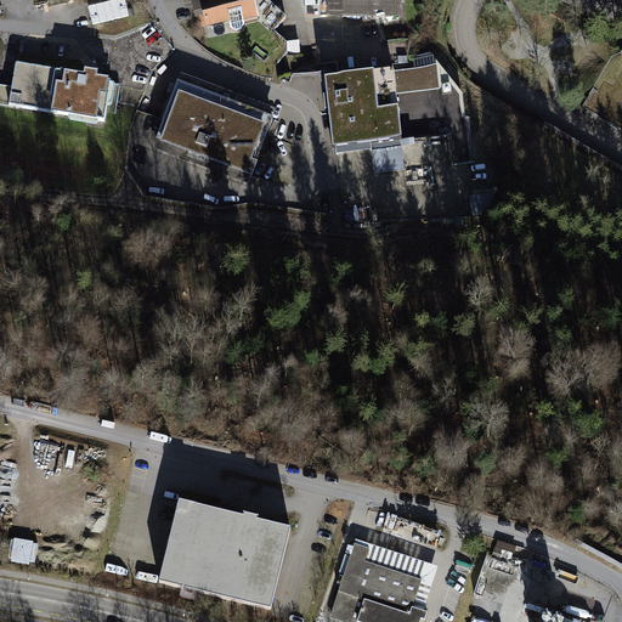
[(32,0),(34,12),(83,1),(84,6),(109,0),(32,0)]
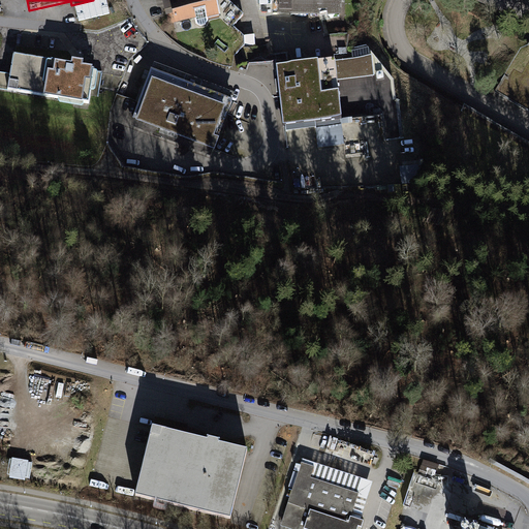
[(169,24),(175,23),(176,25),(195,21),(195,22),(220,17),(216,0),(162,0),(166,17),(167,16),(169,24)]
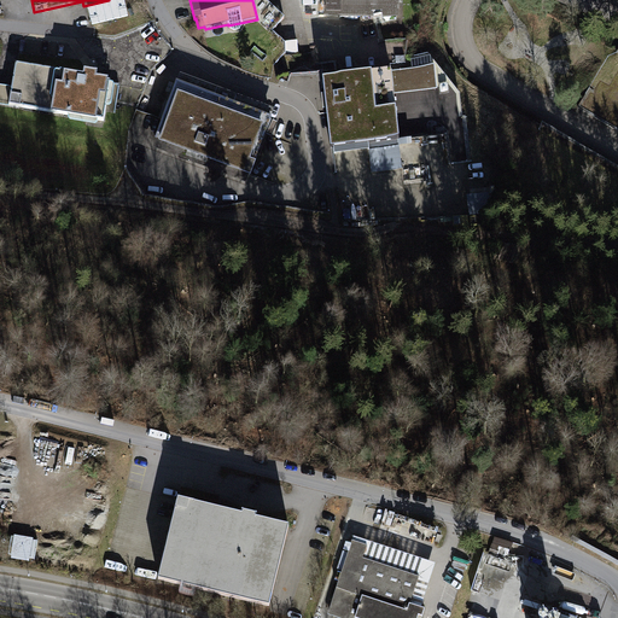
[(263,0),(252,0),(257,19),(272,33),(285,19),(263,0)]
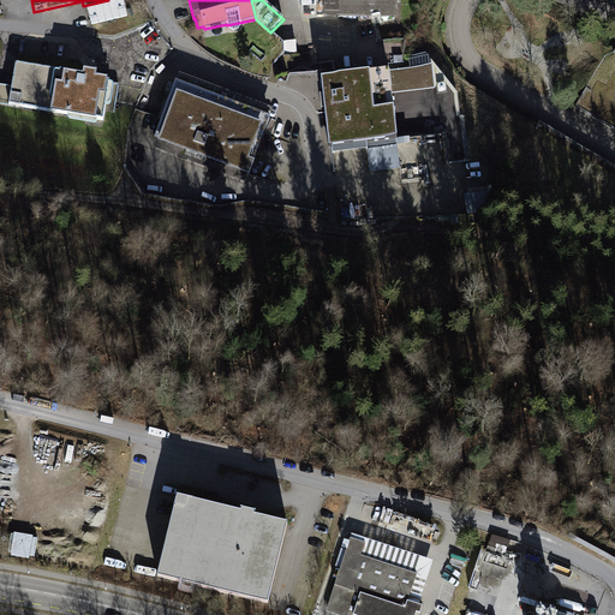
[(323,0),(323,19),(398,22),(398,0),(323,0)]
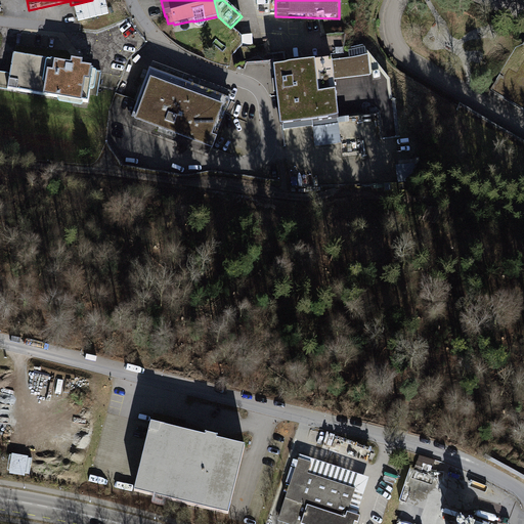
[(50,58),(13,52),(9,74),(0,72),(0,88),(57,98),(57,99),(80,103),(81,99),(88,100),(89,94),(98,96),(102,71),(93,70),(93,67),(91,67),(92,64),(82,62),(82,58),(72,56),(71,61),(50,57),(50,58)]
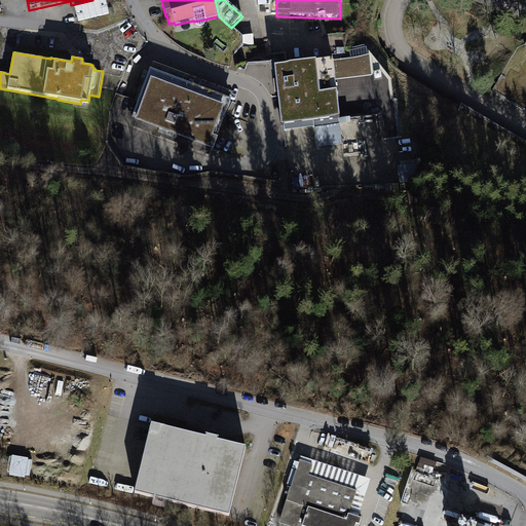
[(334,55),(275,63),(283,123),(285,122),(338,116),(342,115),(334,55)]
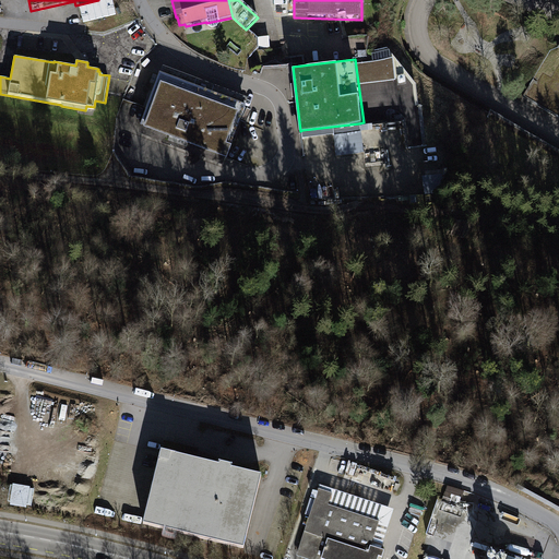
[(377,83),(394,83),(393,63),(377,64),(377,83)]
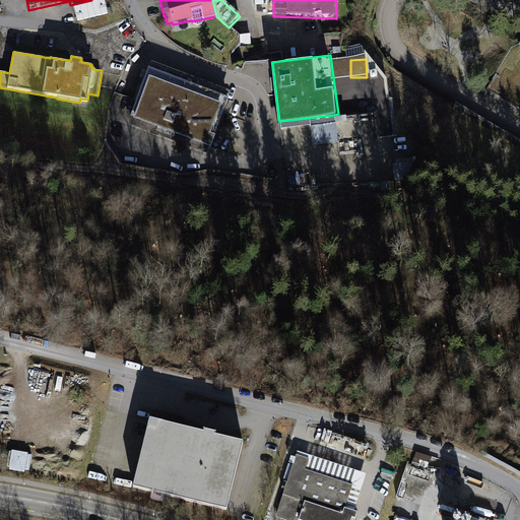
[(152,61),(150,67),(229,96),(231,90),(152,61)]
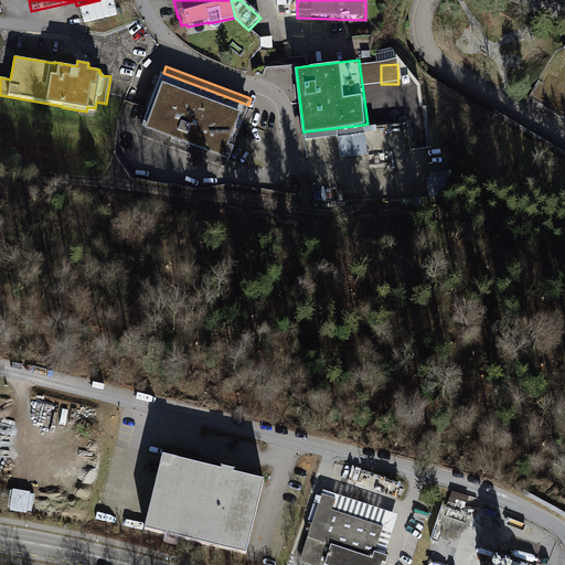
[(230,158),(249,105),(248,105),(163,73),(161,73),(141,126),(142,126),(228,158),(230,158)]
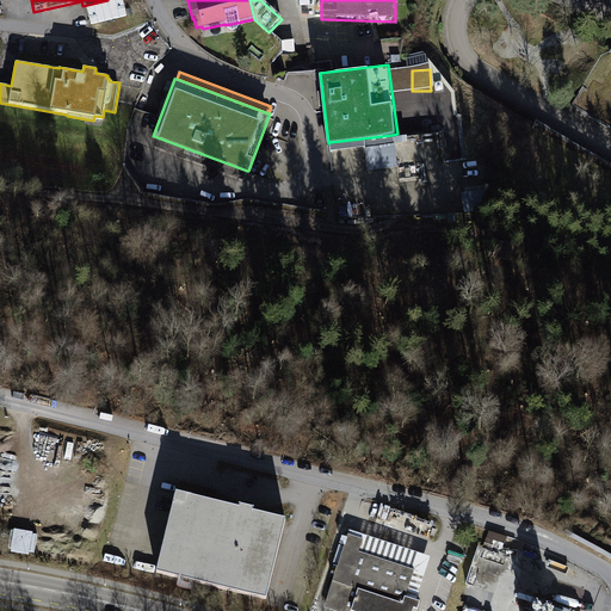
[(393,135),(331,142),(331,150),(365,146),(394,142),(393,135)]
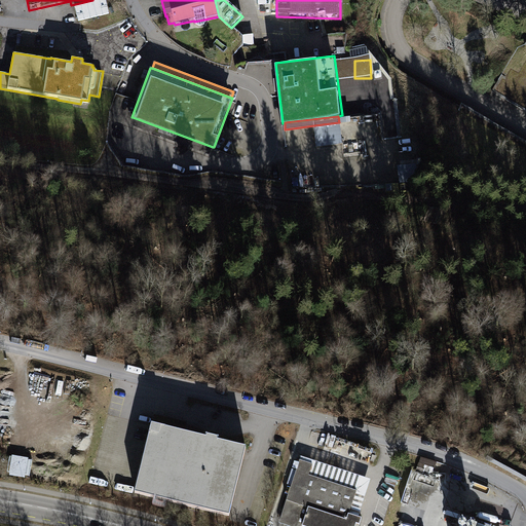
[(213,147),(133,117),(130,125),(210,155),(213,147)]
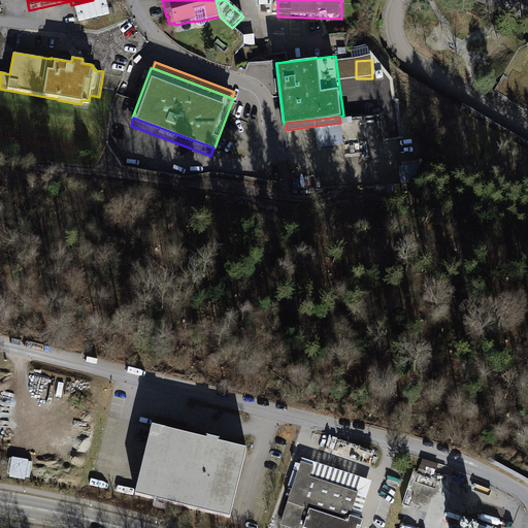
[(340,123),(316,126),(318,146),(343,143),(340,123)]
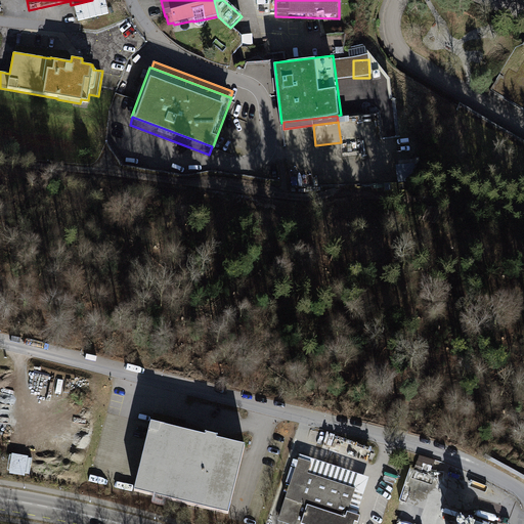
[(245,446),(150,423),(134,491),(228,515),(245,446)]
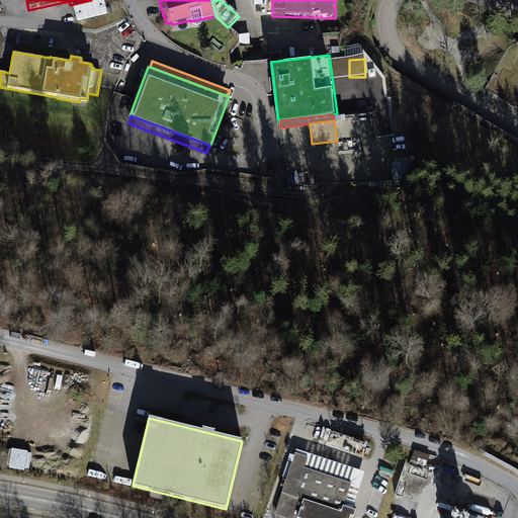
[(365,472),(296,449),(276,511),(296,517),(353,517),(356,510),(353,509),(365,472)]
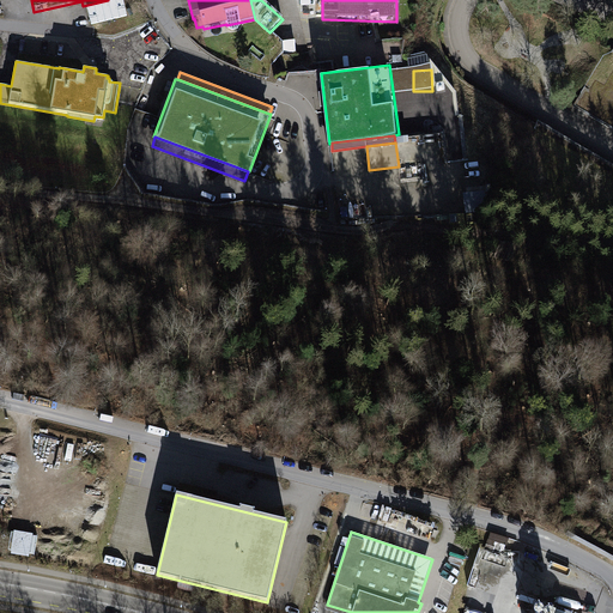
[(486,548),(503,556),(510,539),(492,532),(486,548)]
